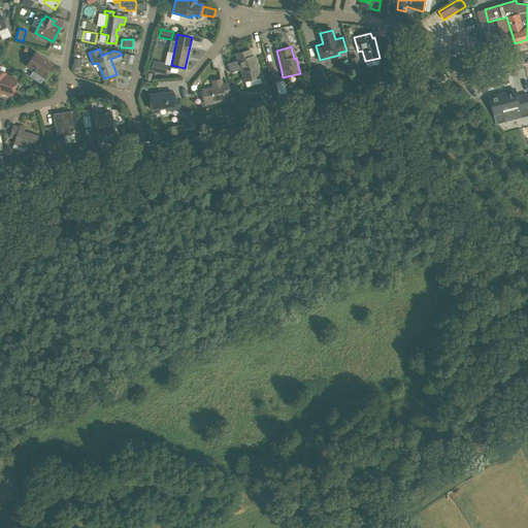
[(254,56),(252,57),(250,51),(235,54),(239,69),(241,68),(244,80),(260,76),(254,56)]
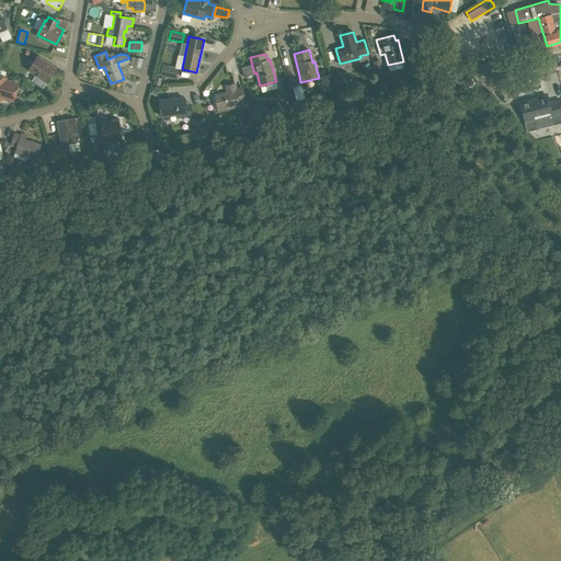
[(56,68),(38,56),(34,63),(31,68),(29,70),(36,75),(32,81),(43,89),(47,82),(56,68)]
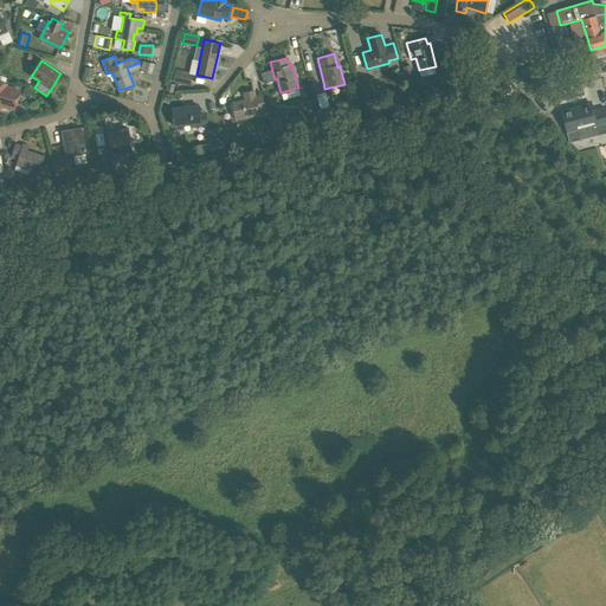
[(154,73),(156,64),(143,60),(141,70),(154,73)]
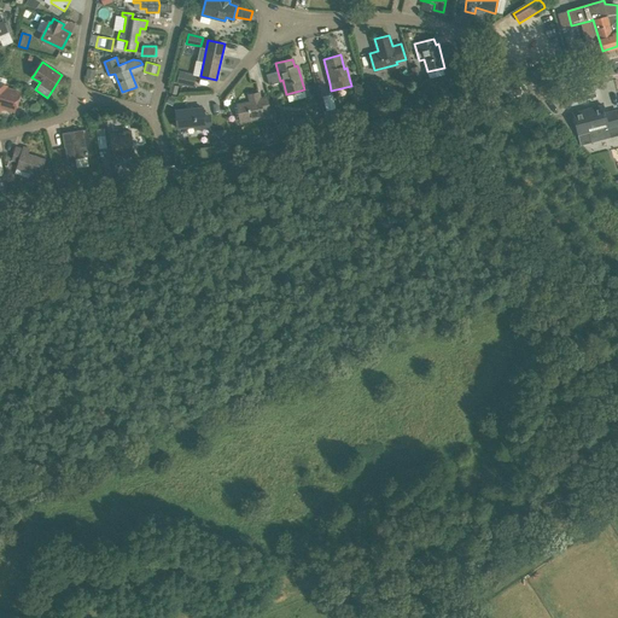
[(420,65),(410,68),(415,85),(425,82),(420,65)]
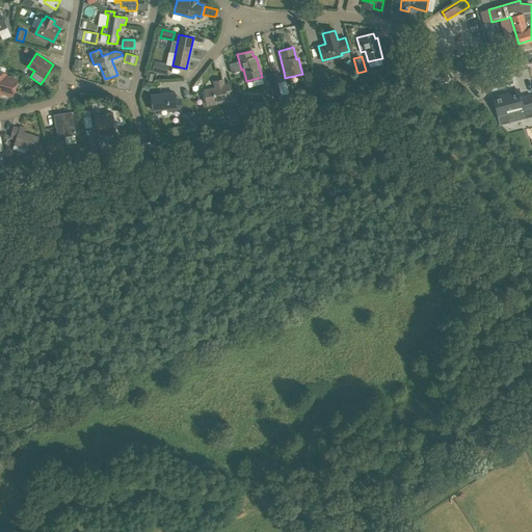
[(349,60),(344,64),(349,71),(354,65),(349,60)]
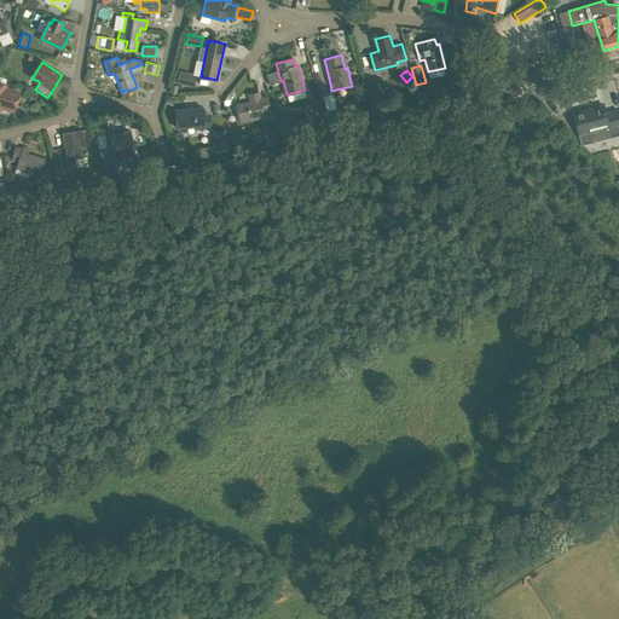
[(197,75),(179,71),(177,84),(194,87),(197,75)]
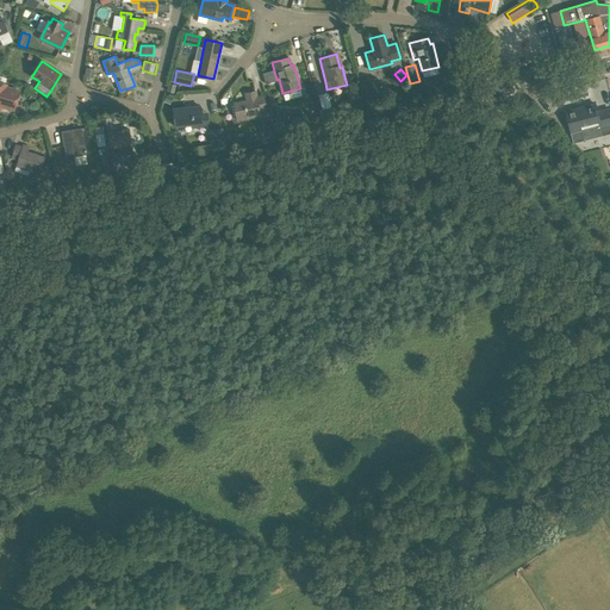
[(5,85),(0,82),(0,105),(14,110),(19,92),(5,87),(5,85)]
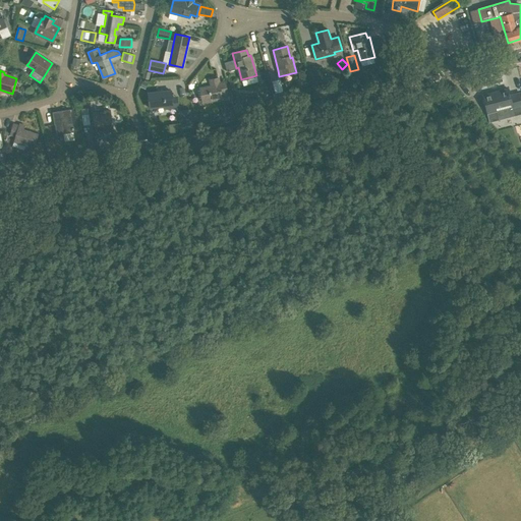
[(302,75),(295,81),(300,87),(307,80),(302,75)]
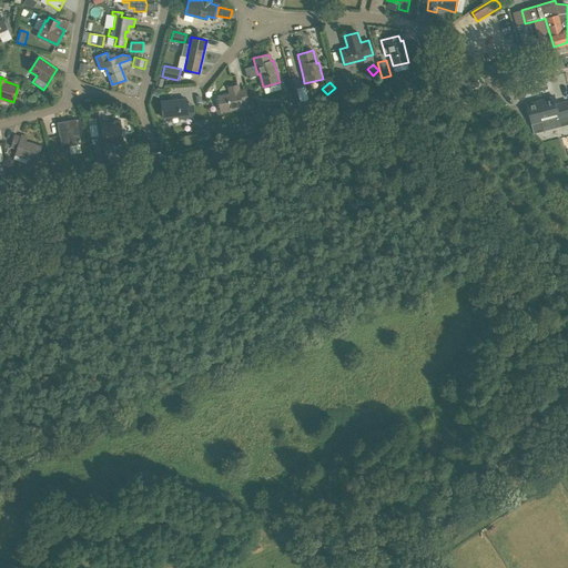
[(246,90),(240,91),(237,85),(229,87),(230,93),(217,95),(221,112),(243,108),(242,103),(250,102),(246,90)]
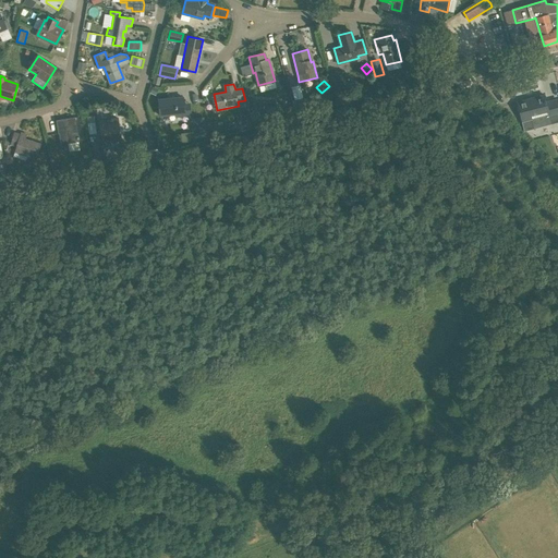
[(531,117),(532,122),(534,130),(552,124),(549,118),(557,114),(557,104),(557,100),(546,102),(544,95),(534,97),(535,99),(519,104),(522,119),(531,117)]
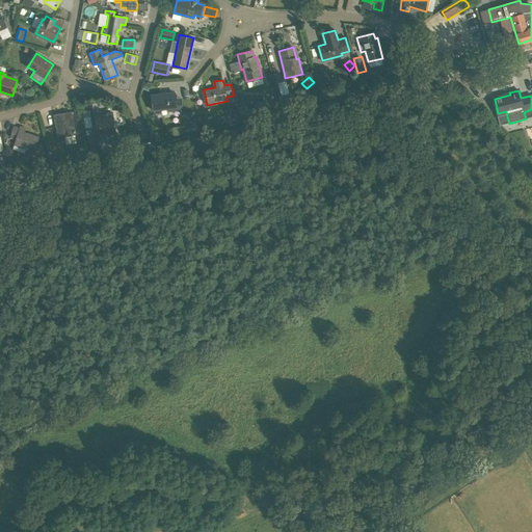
[(175,92),(152,95),(153,110),(166,109),(167,112),(183,111),(182,98),(176,99),(175,92)]
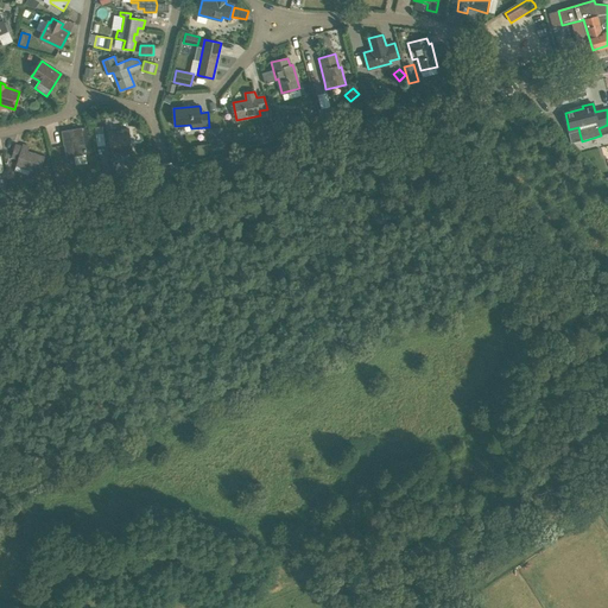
[(318,111),(321,120),(334,116),(331,107),(318,111)]
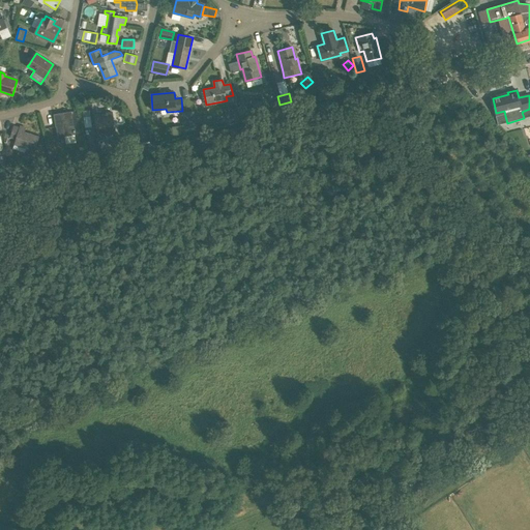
[(280,109),(277,101),(271,102),(273,111),(280,109)]
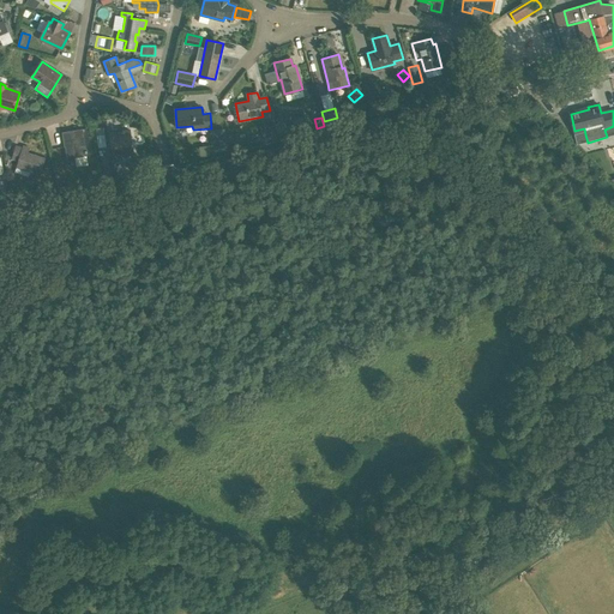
[(83,128),(70,131),(62,132),(68,164),(77,162),(76,157),(88,155),(83,128)]
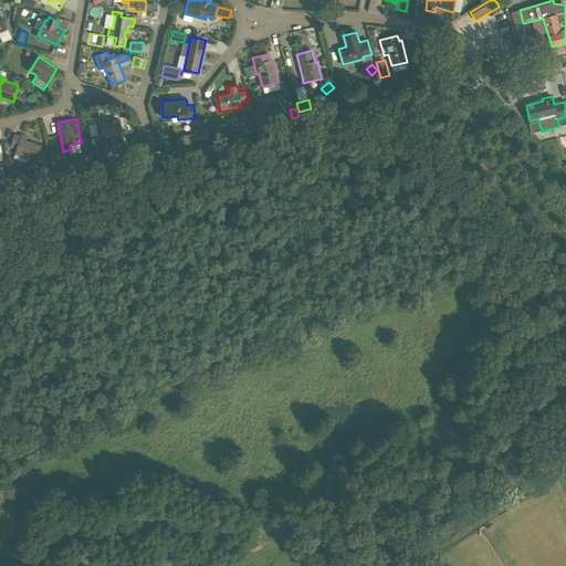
[(241,122),(243,130),(254,128),(252,118),(241,122)]
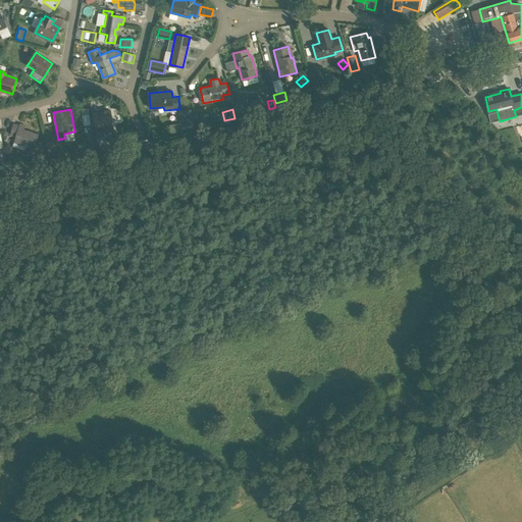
[(110,110),(98,112),(98,114),(94,114),(97,134),(103,133),(102,127),(112,125),(110,110)]
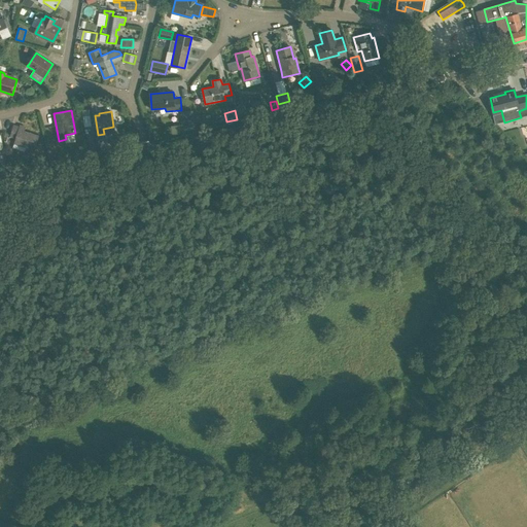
[(39,137),(31,134),(24,132),(25,127),(20,126),(14,142),(26,146),(25,151),(33,154),(35,148),(36,148),(39,137)]
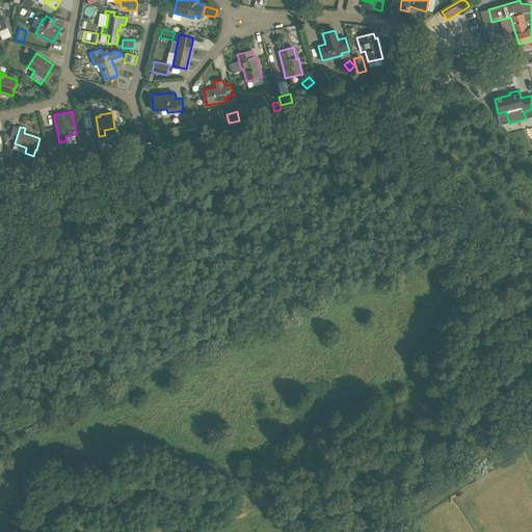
[(57,153),(53,160),(59,164),(63,156),(57,153)]
